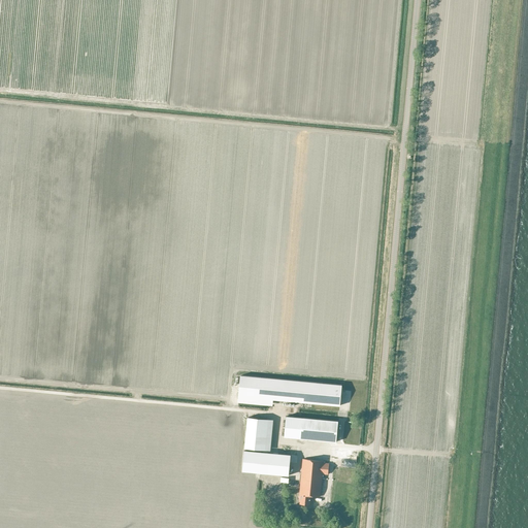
[(240,382),(238,396),(273,399),(330,404),(339,405),(341,385),(330,384),(240,375),(240,382)]
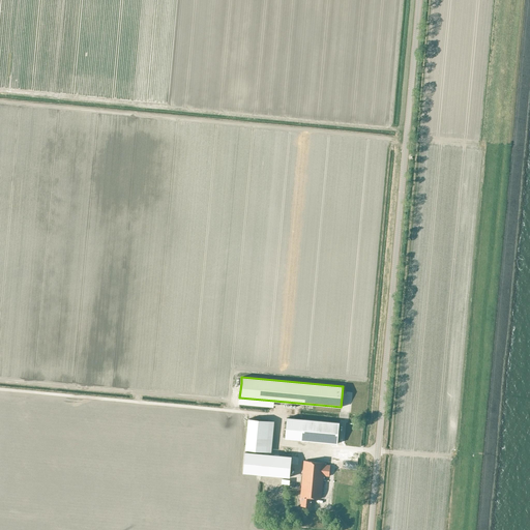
[(287,418),(285,439),(337,443),(340,422),(287,418)]
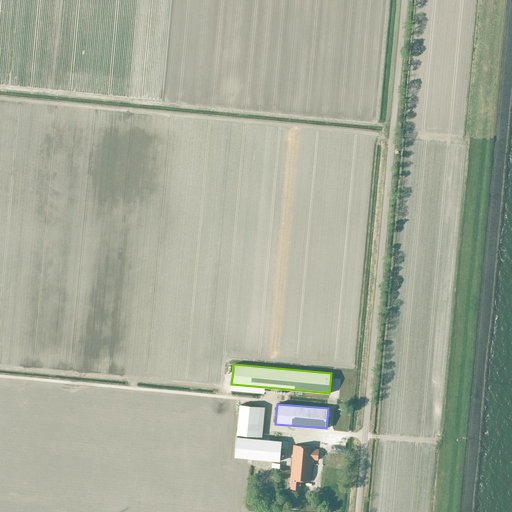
[(257,436),(260,406),(240,405),(237,434),(257,436)]
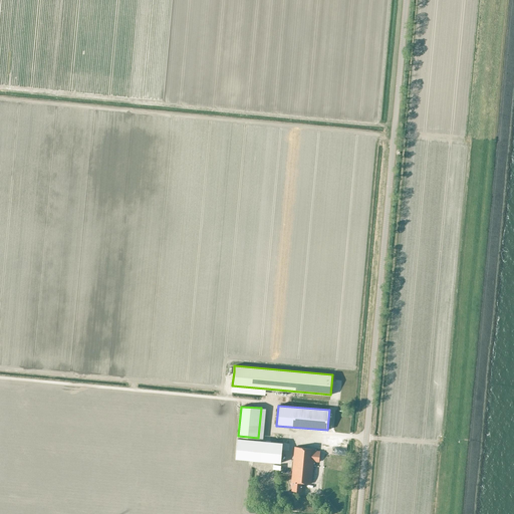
[(238,439),(236,459),(281,463),(283,443),(238,439)]
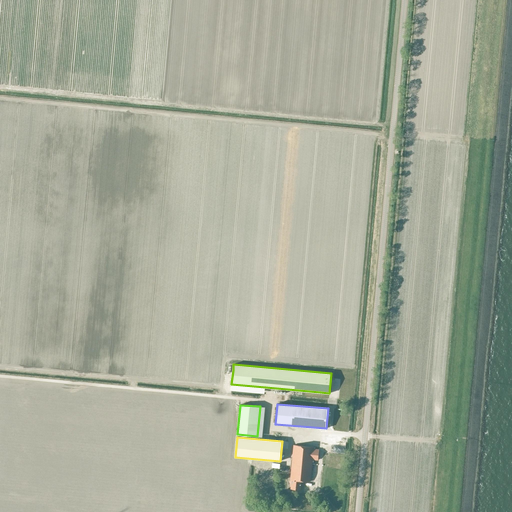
[(290,484),(291,484),(291,489),(300,490),(301,481),(310,482),(312,460),(318,460),(319,450),(313,449),(314,447),(294,445),(290,484)]
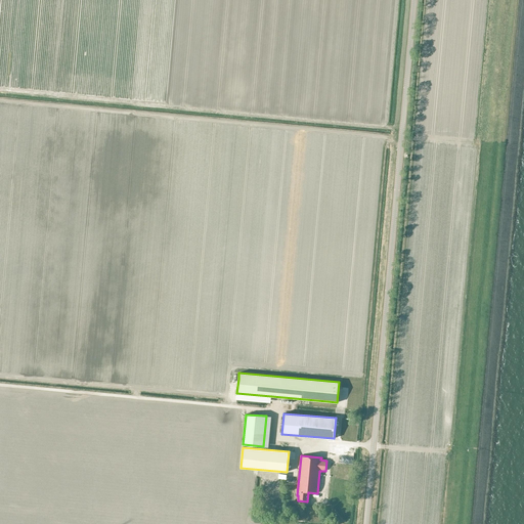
All buildings are outlined.
